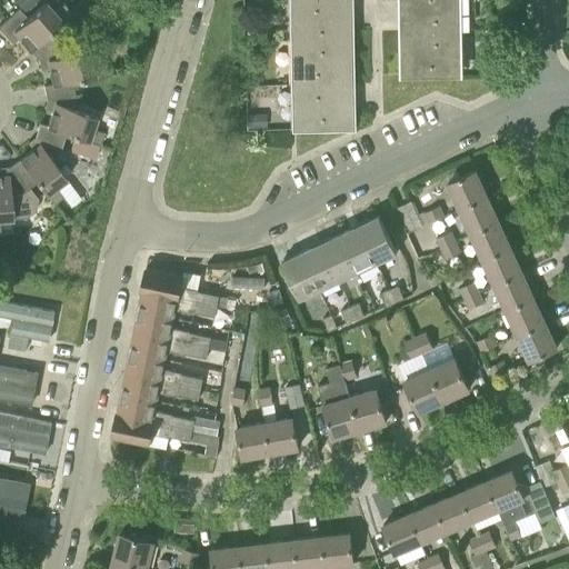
[(13,0),(26,12),(38,0),(13,0)]
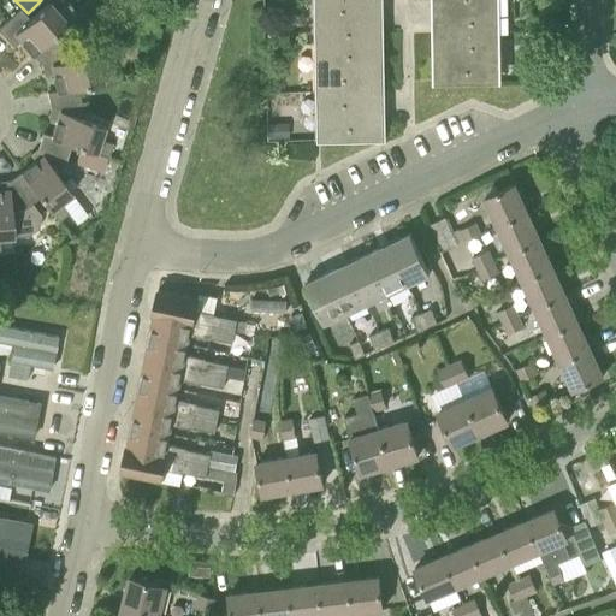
[(317,0),(318,43),(374,42),(373,0),(317,0)]
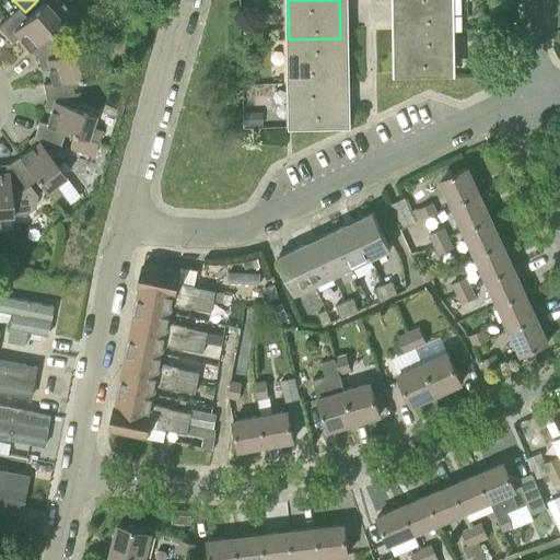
[(448,0),(398,0),(399,74),(451,73),(448,0)]
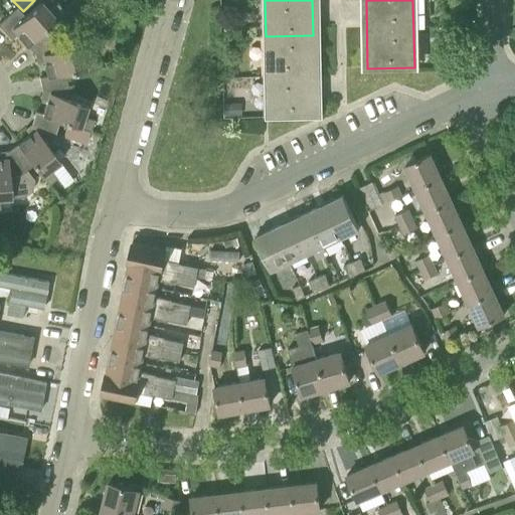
[(45,28),(46,28),(65,11),(57,3),(49,10),(41,1),(25,16),(16,7),(0,21),(0,26),(11,39),(17,33),(27,45),(45,28)]
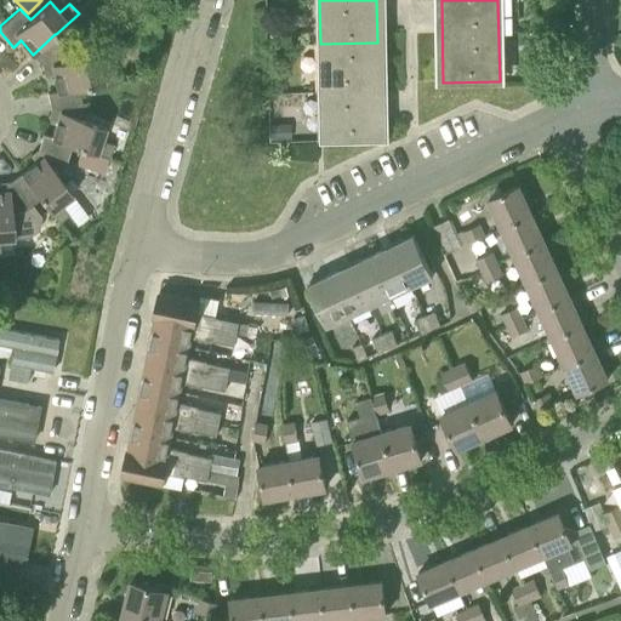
[(547,33),(533,34),(534,47),(548,47),(547,33)]
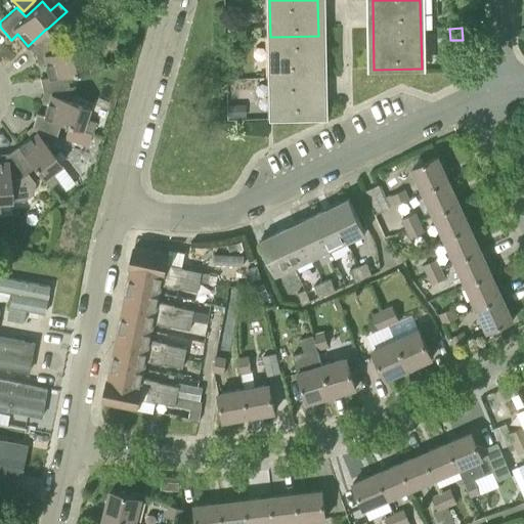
[(45,62),(47,77),(66,74),(67,74),(99,68),(96,56),(85,58),(83,46),(61,51),(60,44),(47,29),(46,29),(28,46),(36,55),(38,63),(45,62)]
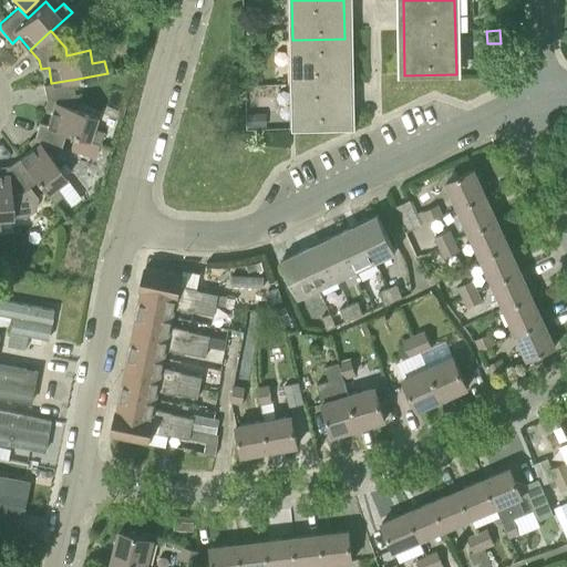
[(344,39),(292,40),(295,127),(346,127),(344,39)]
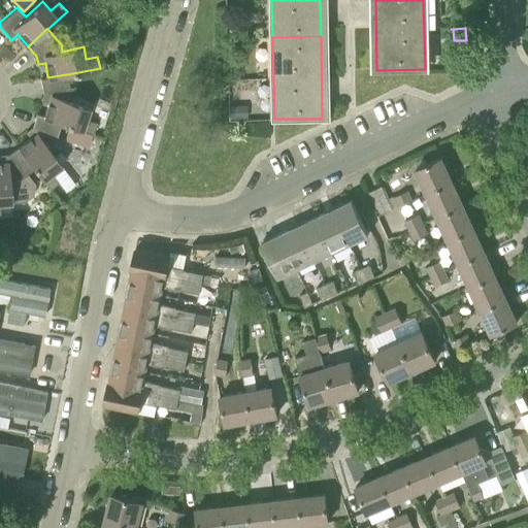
[(61,123),(93,133),(97,123),(86,119),(90,107),(68,100),(70,93),(67,74),(66,74),(47,77),(40,78),(43,92),(41,100),(47,102),(43,116),(43,117),(61,123)]
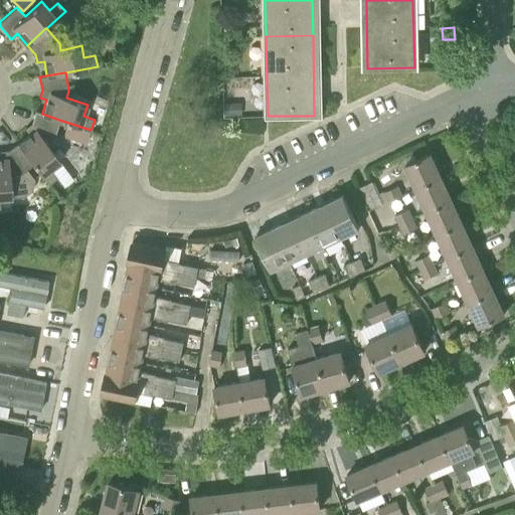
[(241,103),(225,103),(225,116),(241,116),(241,103)]
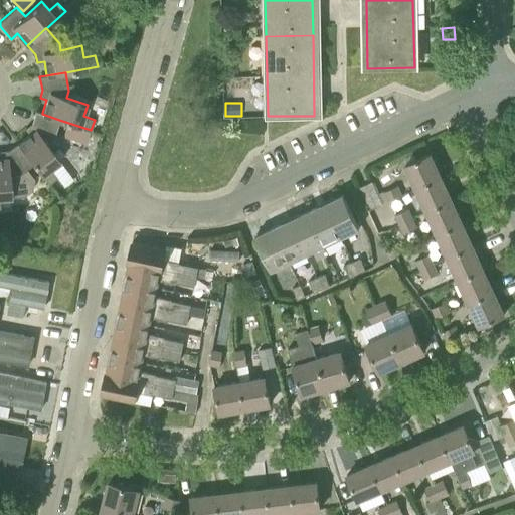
[(18,144),(33,164),(48,184),(57,177),(50,168),(60,161),(46,144),(53,139),(59,120),(42,114),(42,113),(35,111),(31,124),(25,129),(30,135),(18,144)]
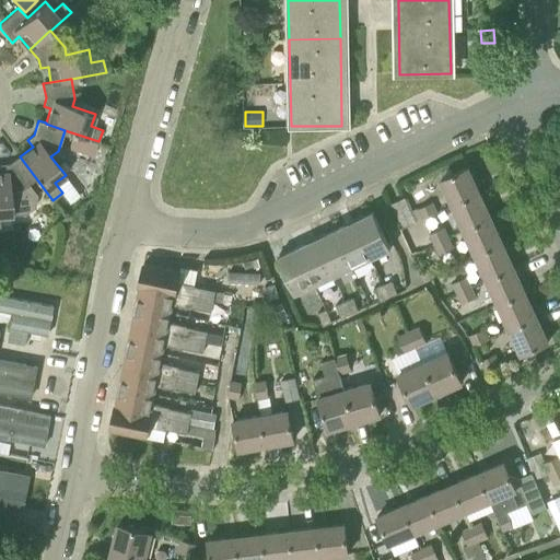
[(81,152),(85,139),(73,135),(69,148),(81,152)]
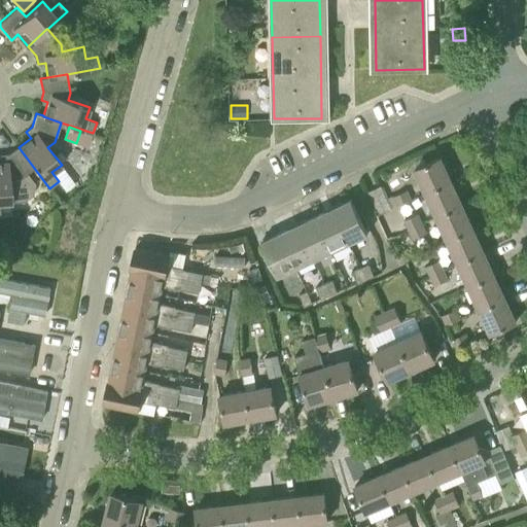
[(0,162),(0,214),(0,213),(0,203),(11,202),(11,201),(24,200),(33,195),(34,183),(27,173),(34,168),(19,147),(9,153),(0,154),(0,162),(0,163),(0,162)]
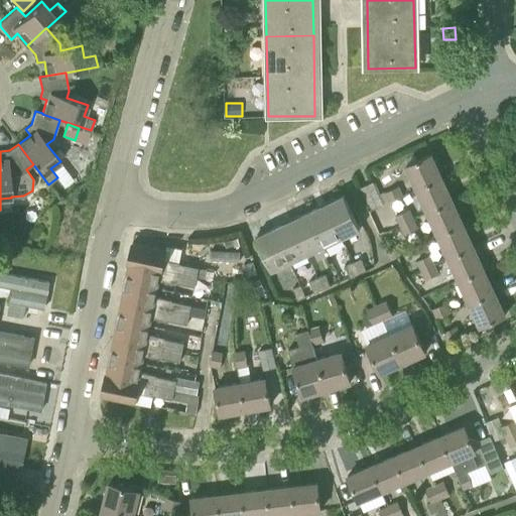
[(52,152),(59,160),(66,155),(59,147),(52,152)]
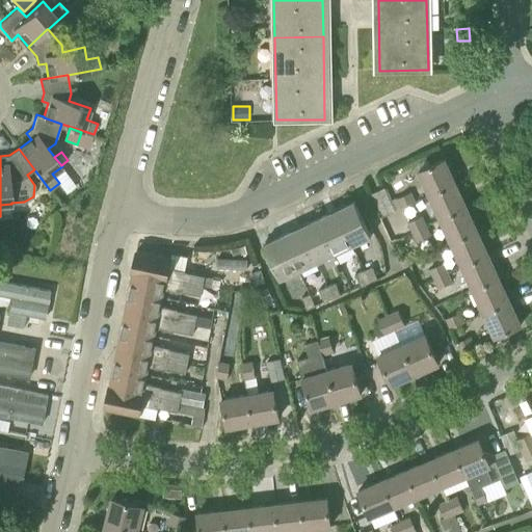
[(430,195),(456,183),(445,159),(419,170),(430,195)]
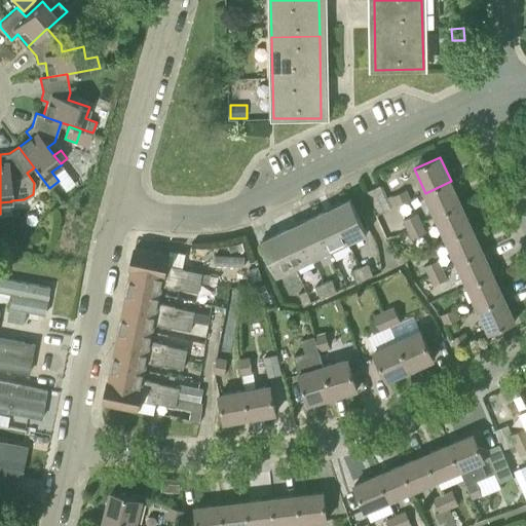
[(436,216),(461,204),(451,181),(425,193),(436,216)]
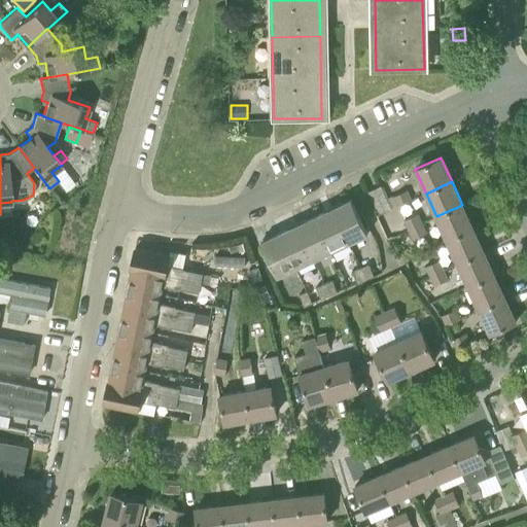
[(386,200),(380,186),(369,191),(379,215),(412,200),(407,190),(386,200)]
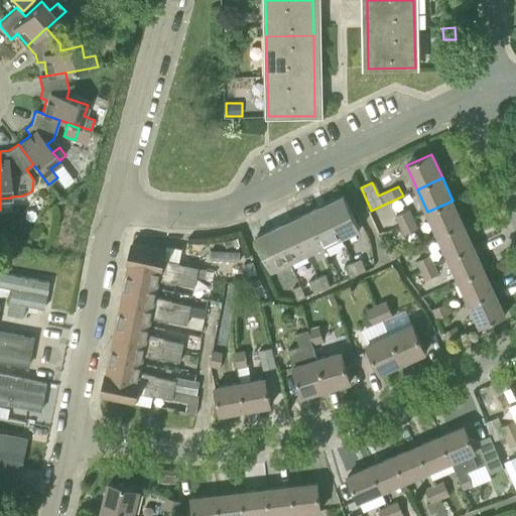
[(345,195),(327,204),(343,237),(361,229),(345,195)]
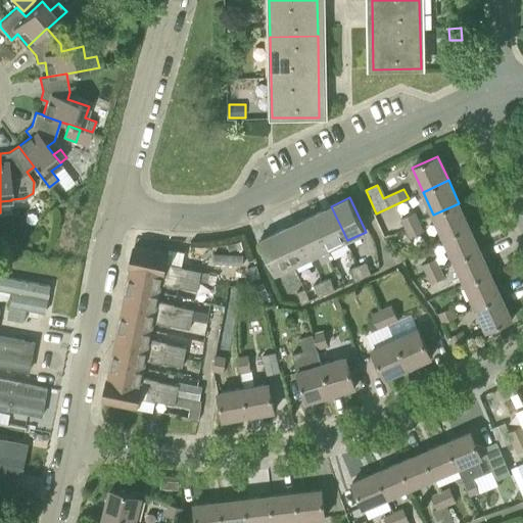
[(444,238),(470,226),(459,203),(433,215),(444,238)]
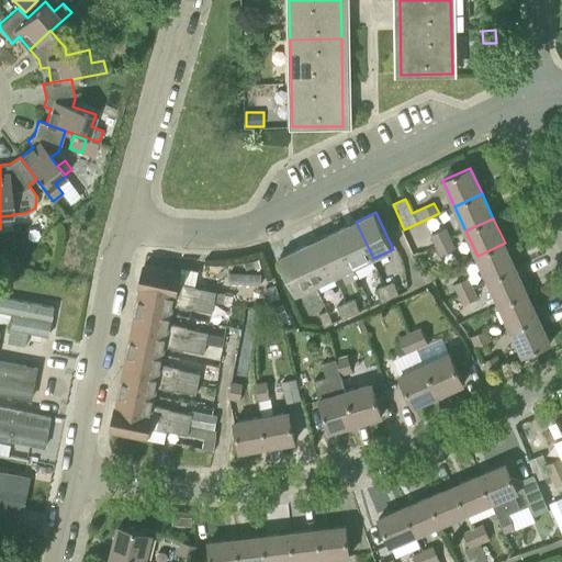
[(373,258),(356,222),(336,231),(353,267),(373,258)]
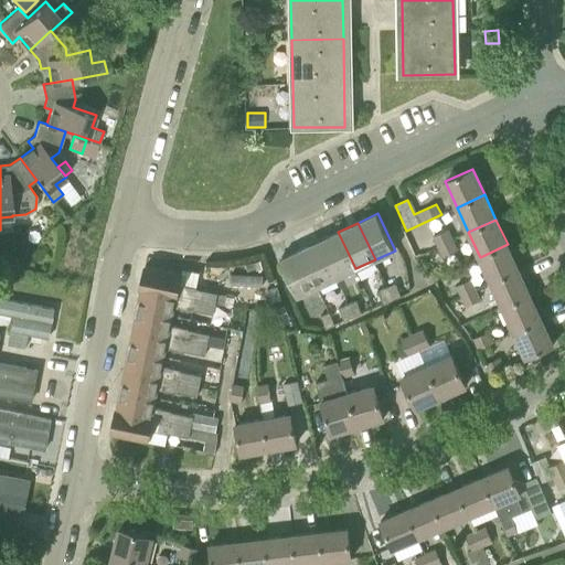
[(433,235),(437,246),(452,240),(448,228),(433,235)]
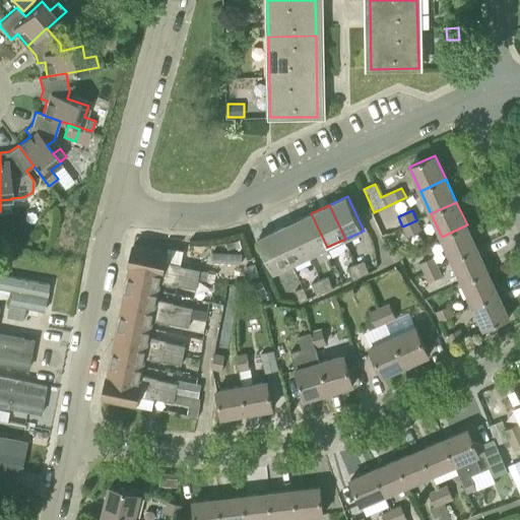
[(327,247),(311,213),(294,221),(310,256),(327,247)]
